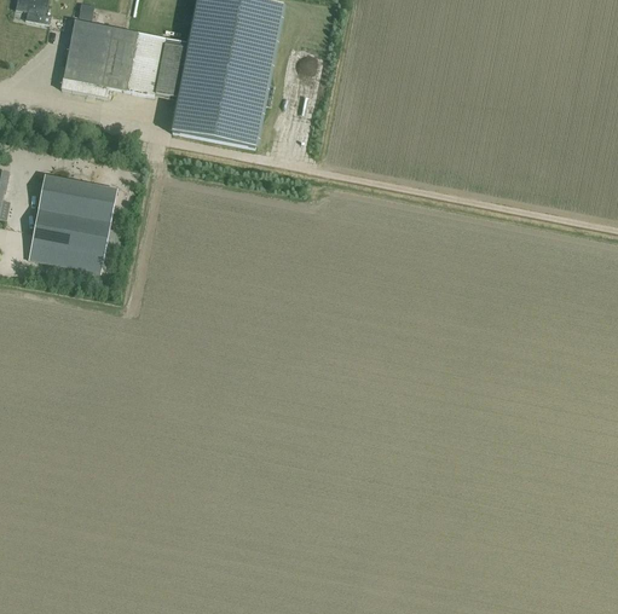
[(47,23),(50,13),(44,12),(46,0),(16,0),(15,7),(26,10),(24,18),(47,23)]
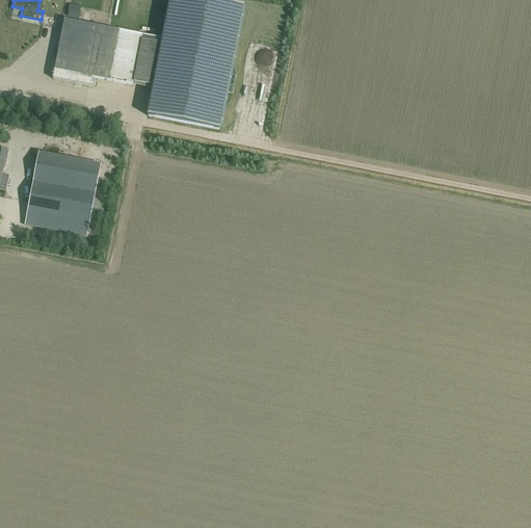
[(96,23),(65,17),(63,17),(52,75),(90,83),(93,74),(131,82),(132,79),(153,83),(147,112),(217,127),(242,4),(220,0),(167,0),(161,35),(96,23)]
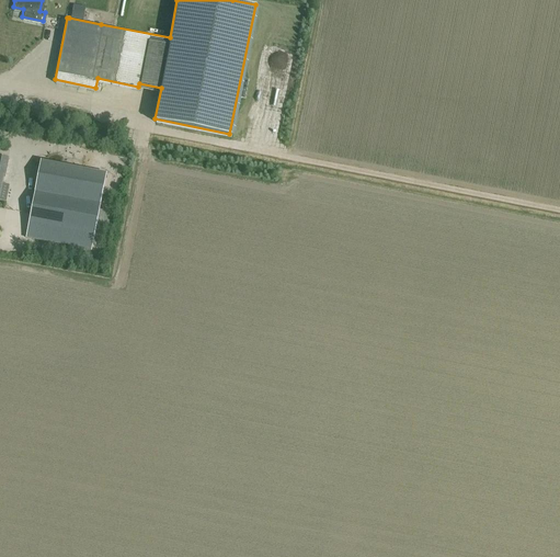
[(25,128),(29,115),(15,113),(13,125),(25,128)]
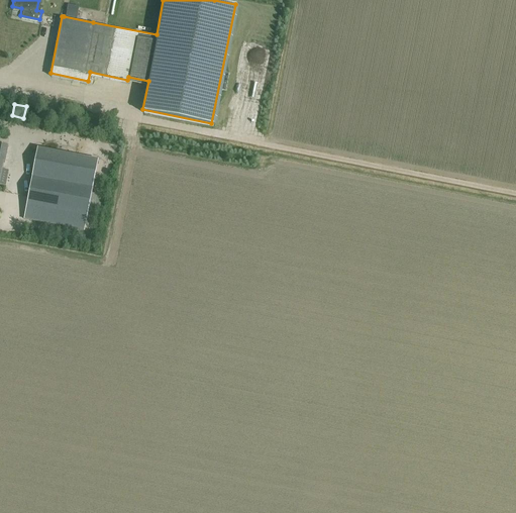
[(97,157),(37,144),(31,174),(91,186),(97,157)]
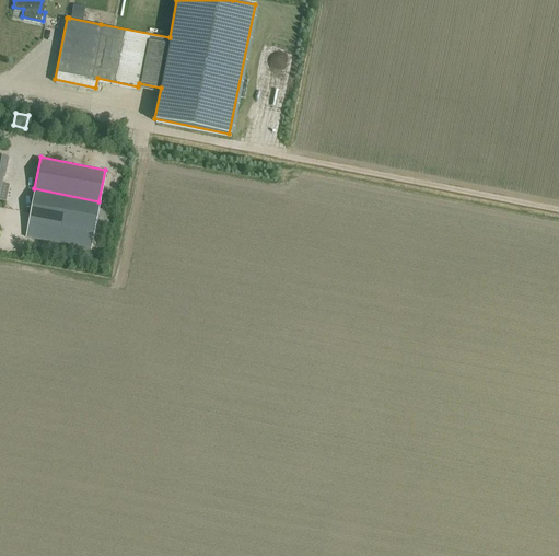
[(99,201),(34,188),(27,220),(93,232),(99,201)]
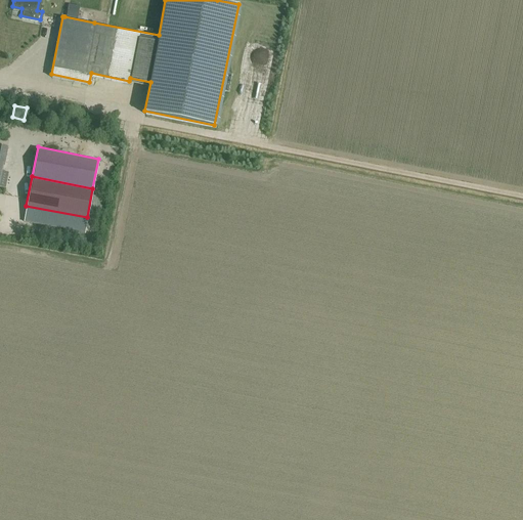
[(26,206),(24,218),(84,230),(87,217),(26,206)]
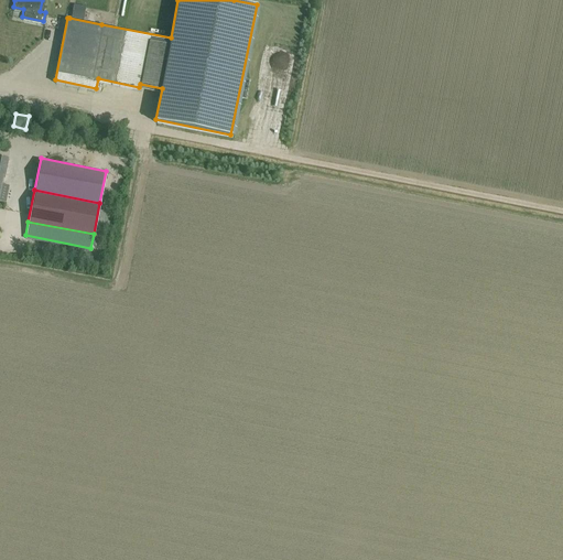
All buildings are outlined.
